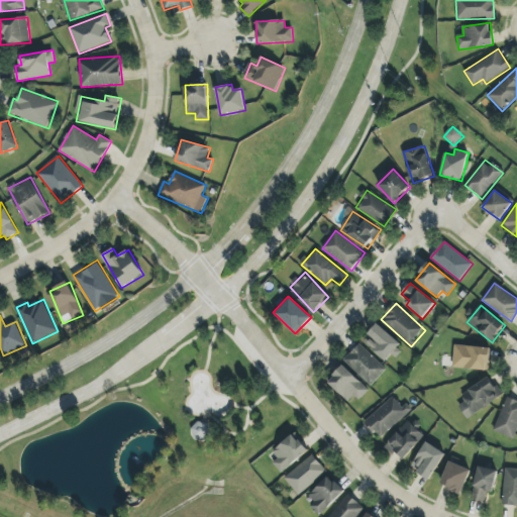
[(388,363),(403,345),(378,324),(363,341),(388,363)]
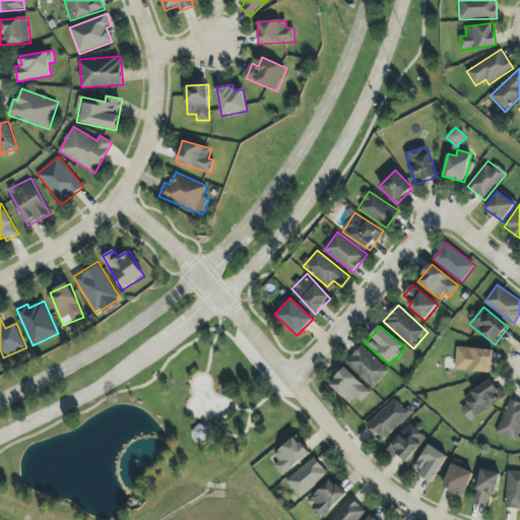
[(389,372),(362,345),(346,362),(374,388),(389,372)]
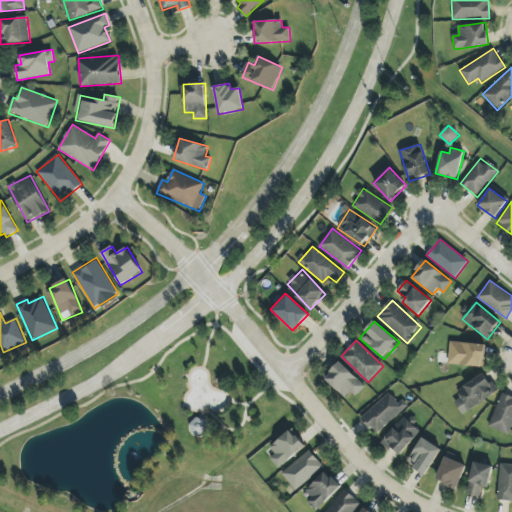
[(486,344),(449,342),(448,365),(485,366),(486,344)]
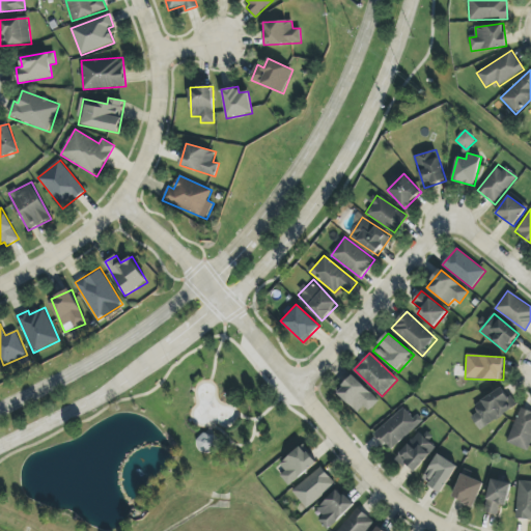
[(364,406),(369,411),(380,400),(352,374),(336,392),(358,412),(364,406)]
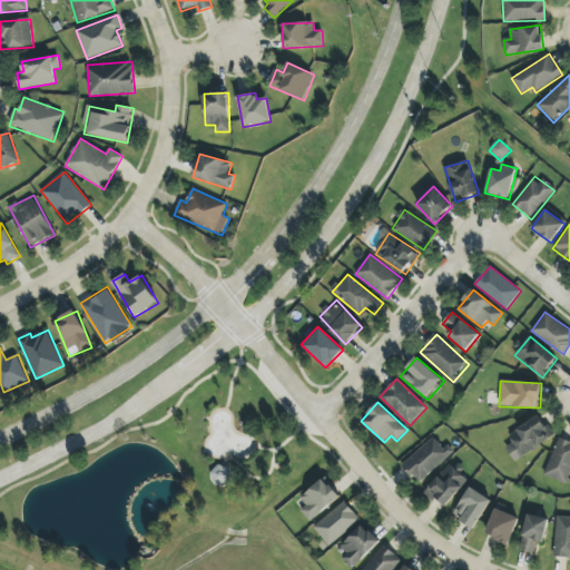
[(553,438),(540,415),(503,438),(517,460),(553,438)]
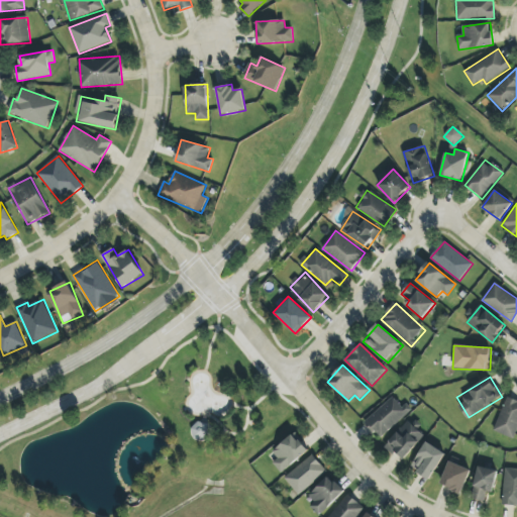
[(365,422),(381,439),(410,412),(394,395),(365,422)]
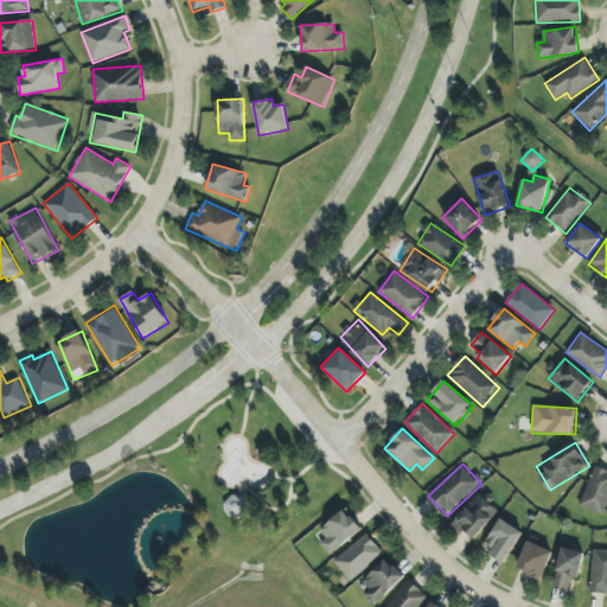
[(581,508),(606,516),(606,509),(606,470),(593,466),(581,508)]
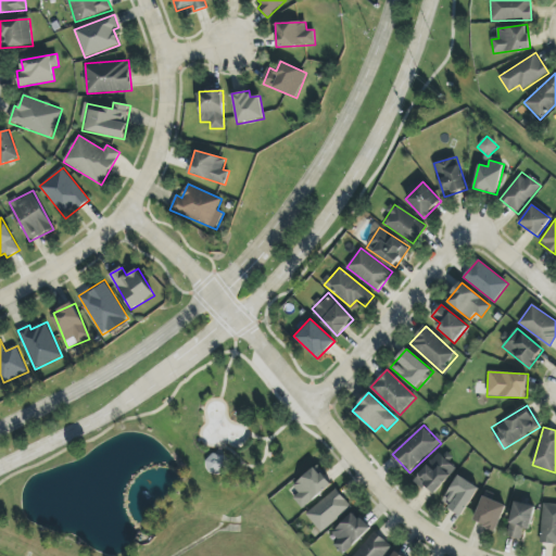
[(224,477),(229,458),(211,453),(204,471),(224,477)]
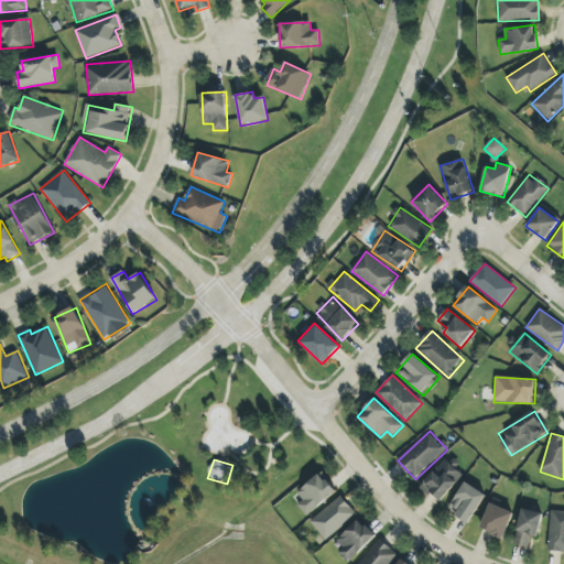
[(421,486),(440,502),(464,476),(445,459),(421,486)]
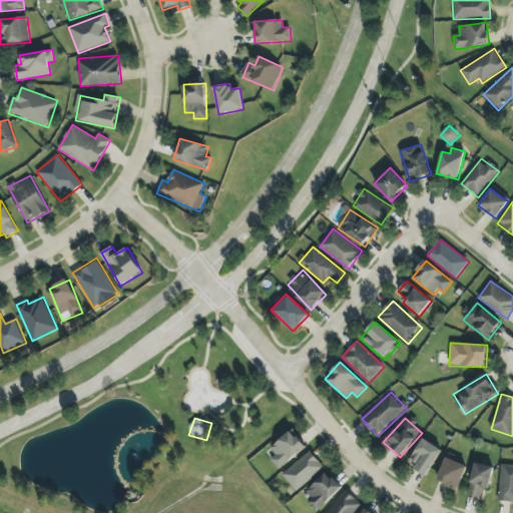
[(271,449),(276,455),(271,460),(280,470),(307,446),(292,430),(271,449)]
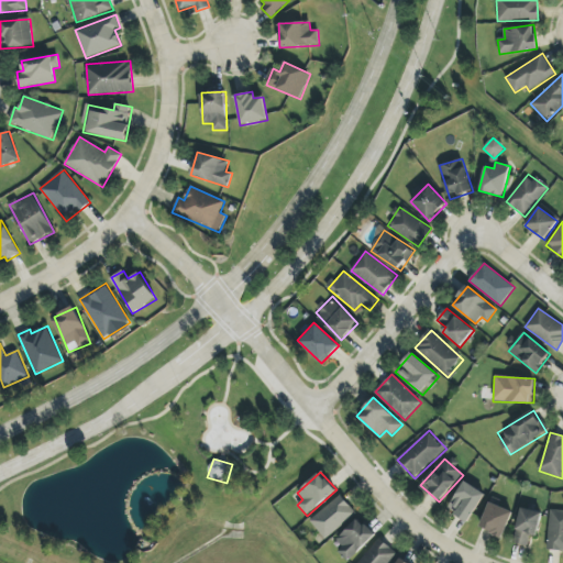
[(468,522),(485,494),(464,482),(448,509),(468,522)]
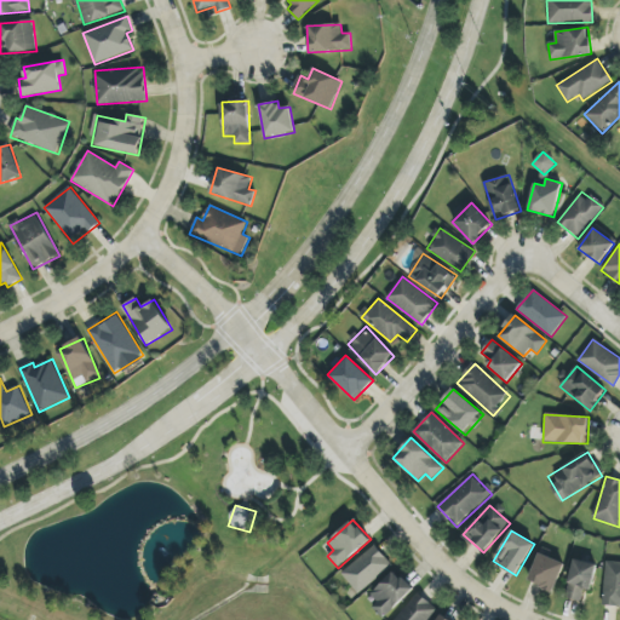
[(342,574),(359,595),(392,566),(375,545),(342,574)]
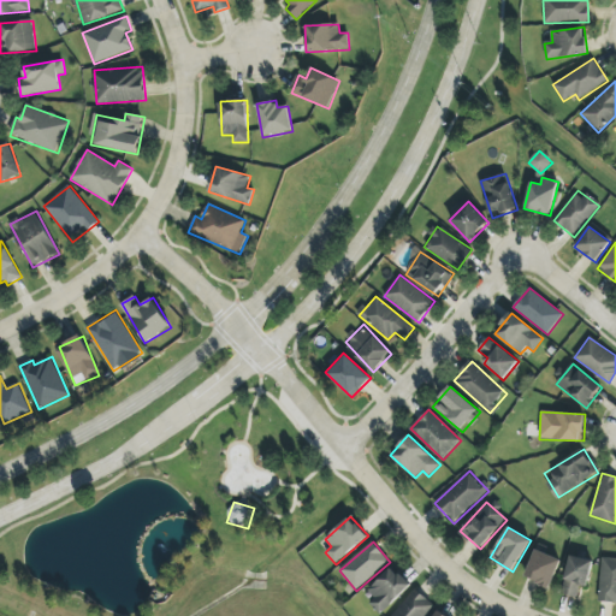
[(562,560),(535,550),(525,579),(550,588),(562,560)]
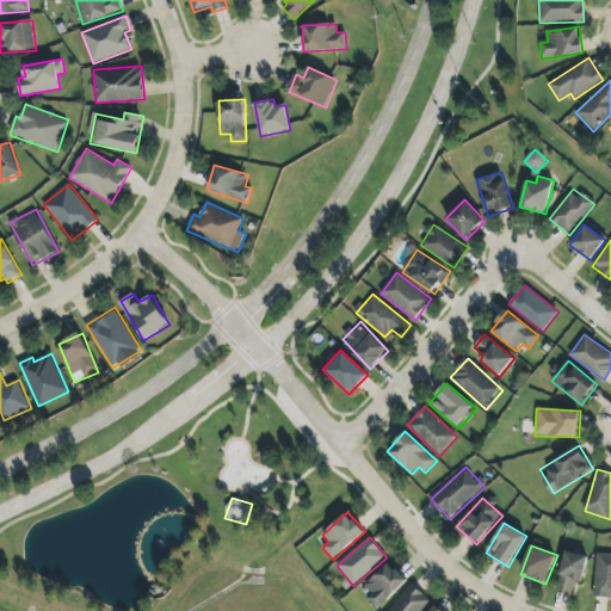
[(557,588),(573,592),(575,581),(582,582),(588,556),(566,551),(557,588)]
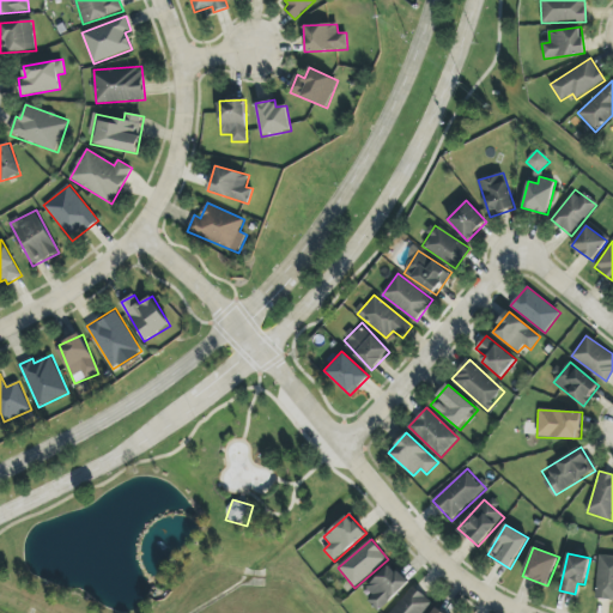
[(612,556),(599,556),(596,599),(612,599),(612,556)]
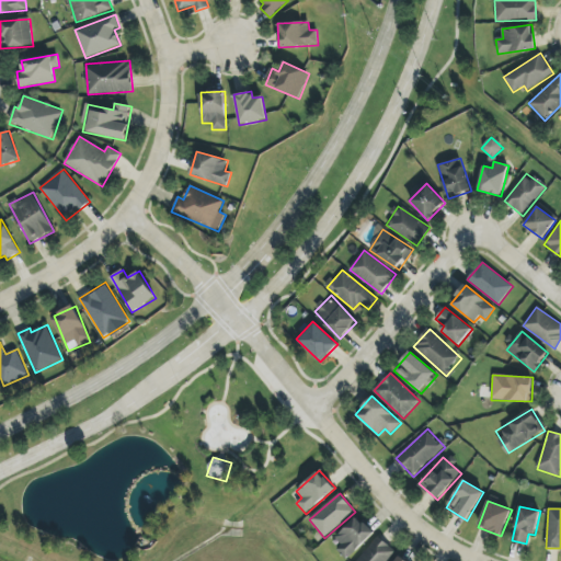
[(334,538),(342,545),(336,550),(346,560),(374,534),(357,516),(334,538)]
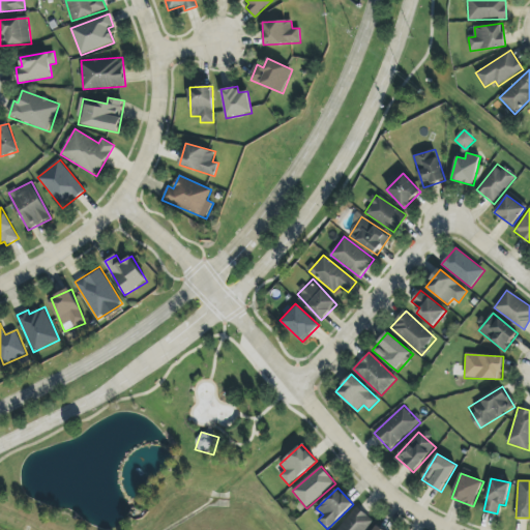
[(365,529),(374,521),(356,506),(337,529),(365,529)]
